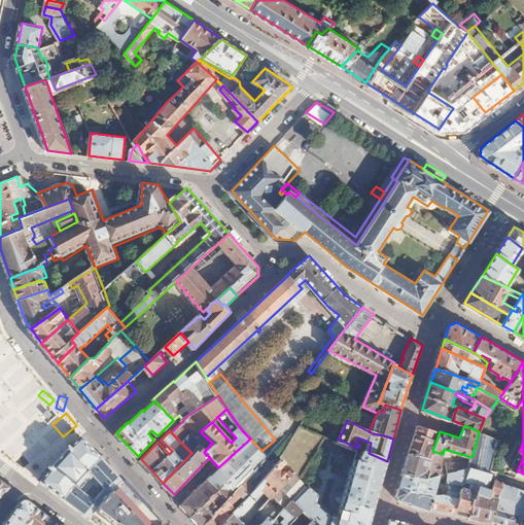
[(472,460),(469,466),(465,481),(472,483),(470,489),(463,487),(462,491),(457,513),(472,516),(480,484),(488,486),(491,477),(496,479),(498,470),(491,468),(498,440),(479,431),(472,457),(472,460)]
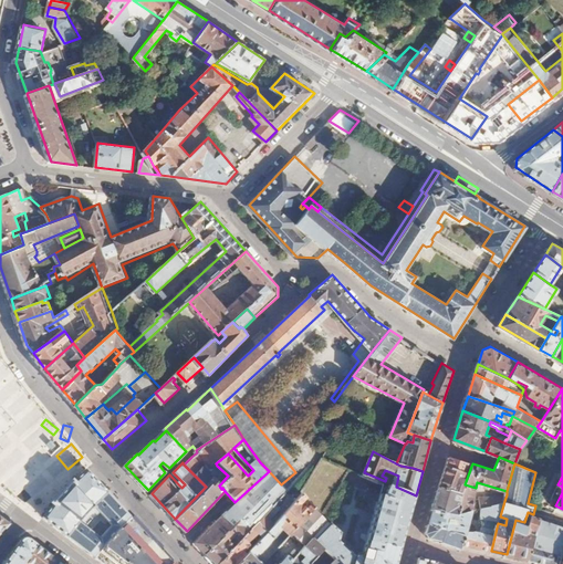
[(465,471),(447,465),(440,484),(473,495),(476,488),(465,484),(460,483),(465,471)]
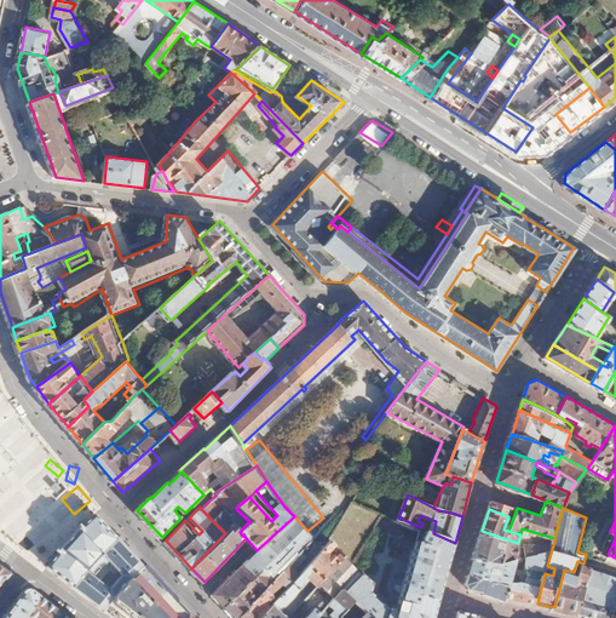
[(82,524),(76,530),(78,531),(67,544),(65,543),(59,549),(61,550),(49,565),(98,604),(103,607),(115,596),(144,565),(97,513),(84,525),(82,524)]
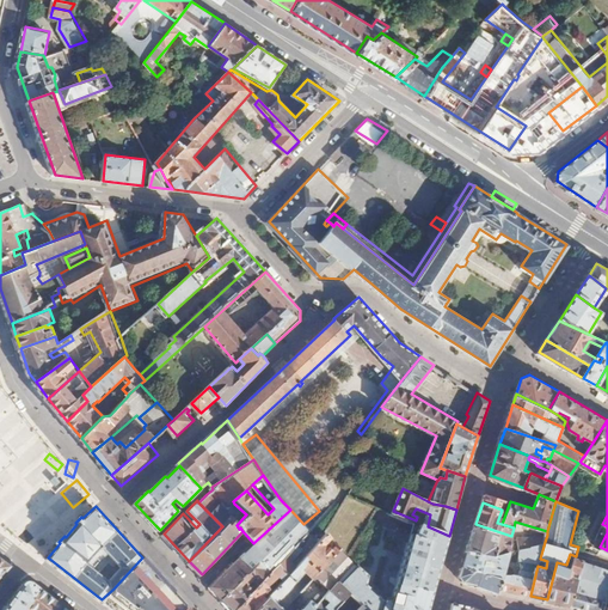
[(304,524),(290,510),(253,543),(240,556),(252,568),(258,562),(269,573),(309,530),(304,524)]
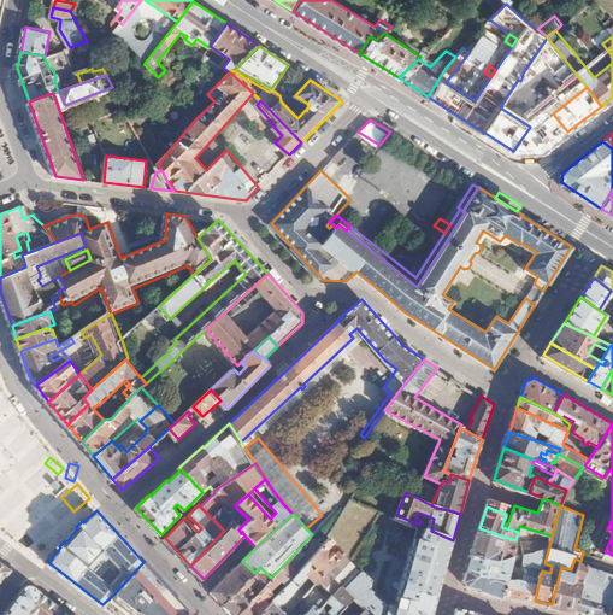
[(337,523),(330,520),(323,533),(329,537),(337,523)]
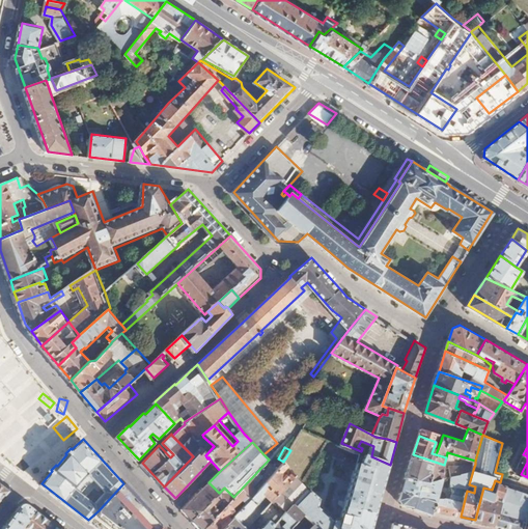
[(344,460),(357,464),(345,505),(377,514),(382,495),(390,465),(371,456),(365,453),(364,456),(346,452),(344,460)]
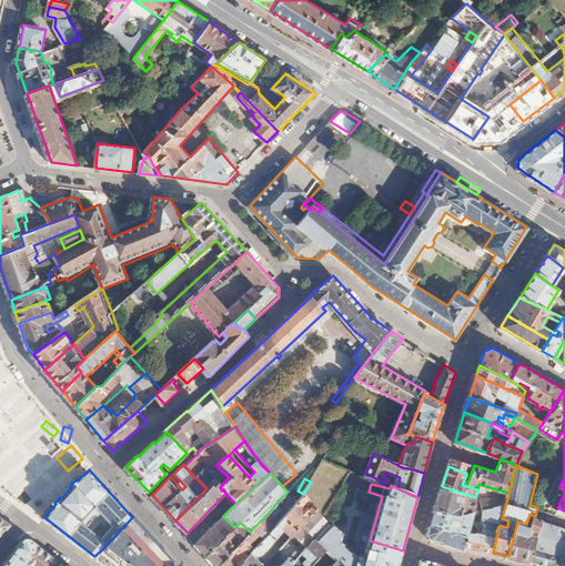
[(475,497),(442,486),(434,509),(458,515),(473,511),(474,503),(475,497)]
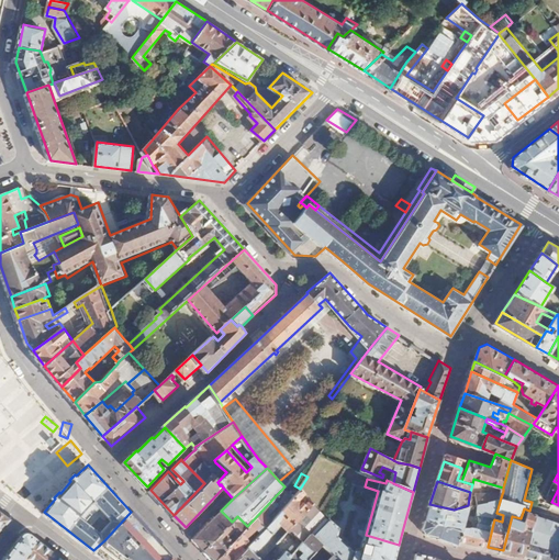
[(287,489),(284,486),(247,526),(216,559),(235,559),(300,489),(287,489)]
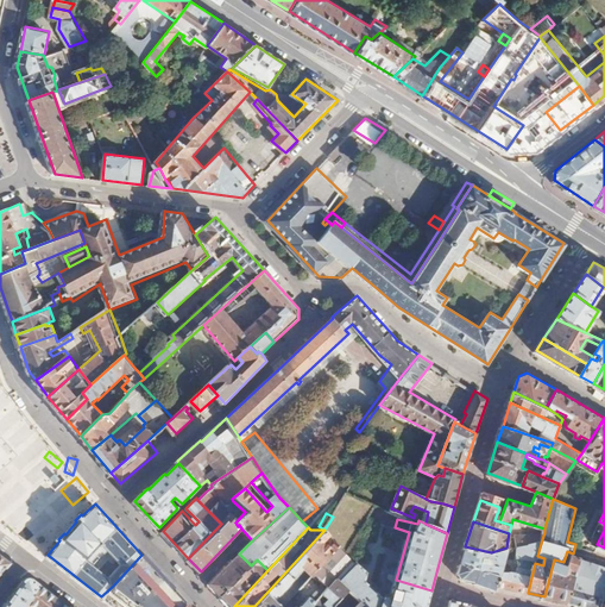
[(339,545),(325,530),(254,606),(283,606),(284,606),(276,599),(304,567),(313,574),(315,571),(339,545)]
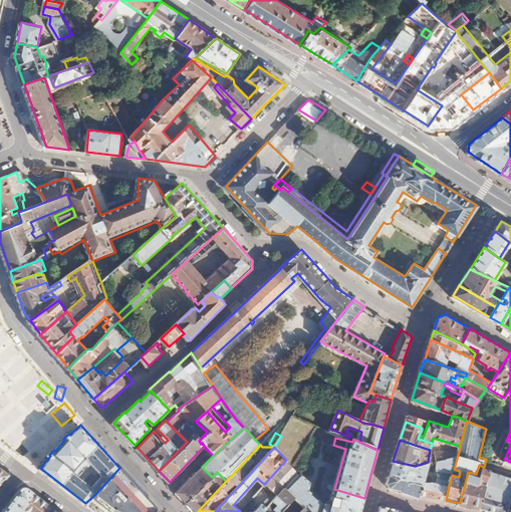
[(436,450),(436,451),(439,460),(458,455),(460,449),(436,450)]
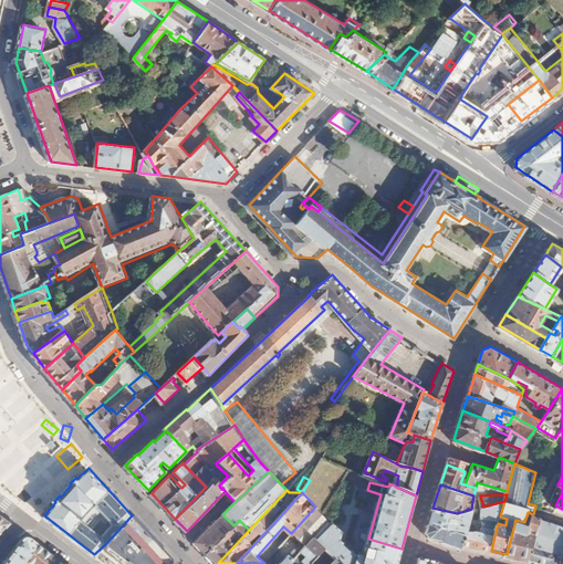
[(477,501),(472,501),(471,509),(483,507),(480,497),(477,498),(477,501)]
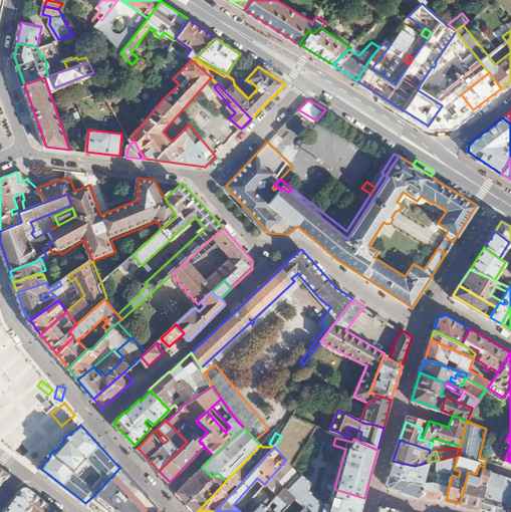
[(458,455),(439,460),(437,469),(453,472),(454,469),(458,455)]
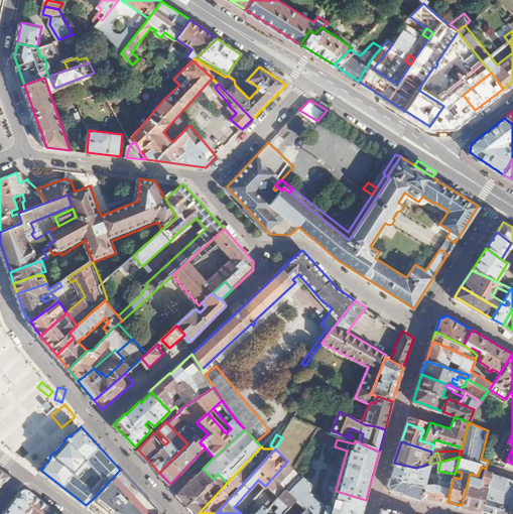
[(301,477),(287,462),(267,484),(281,496),(286,490),(301,477)]
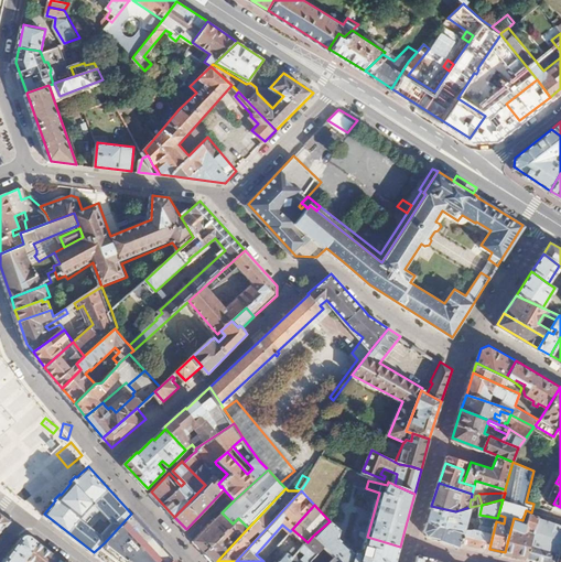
[(482,505),(470,507),(467,514),(479,515),(482,505)]
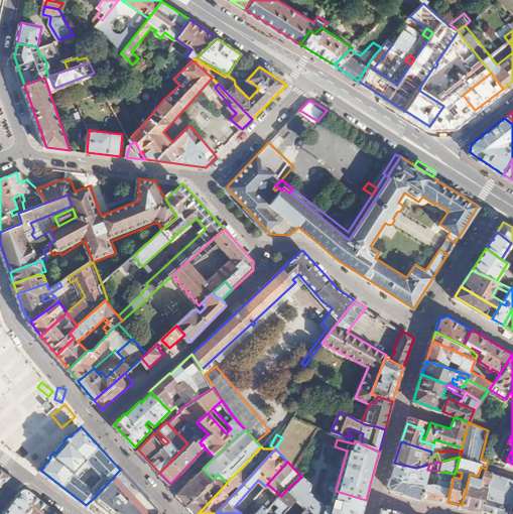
[(416,468),(394,463),(390,476),(422,487),(424,482),(427,470),(429,464),(416,468)]
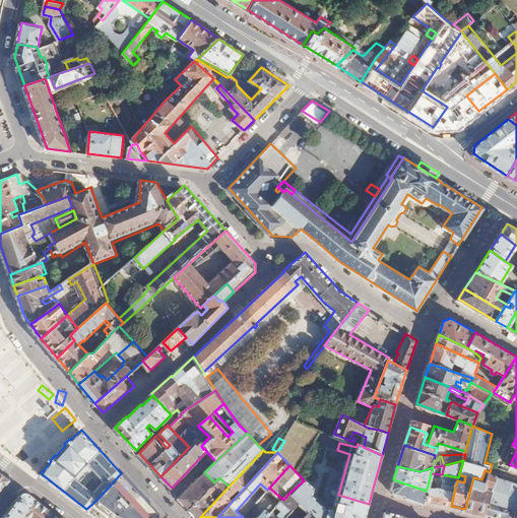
[(481,479),(473,477),(465,509),(486,514),(497,475),(490,472),(485,470),(481,479)]
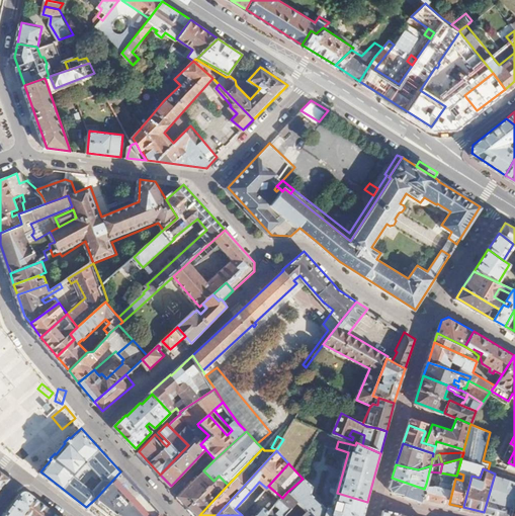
[(0,489),(10,479),(0,469),(0,489)]
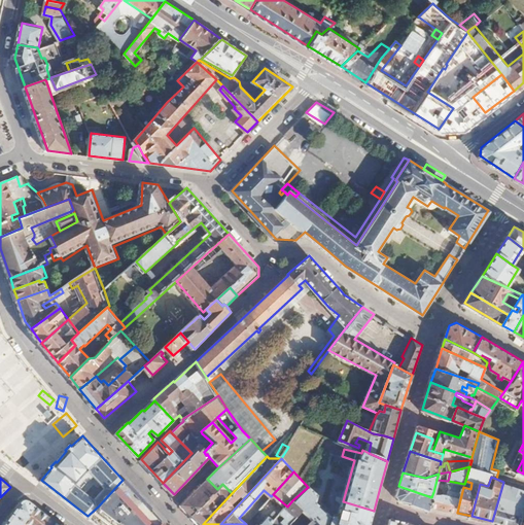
[(217,489),(207,479),(183,504),(193,515),(217,489)]
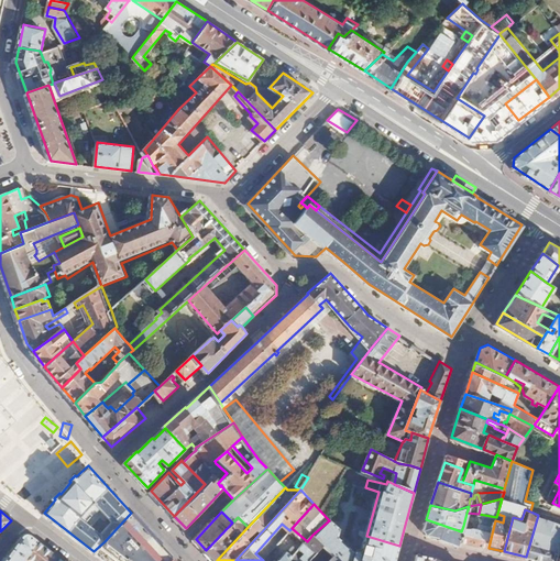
[(131,513),(105,541),(94,551),(106,560),(169,560),(173,558),(162,546),(155,539),(142,525),(131,513)]
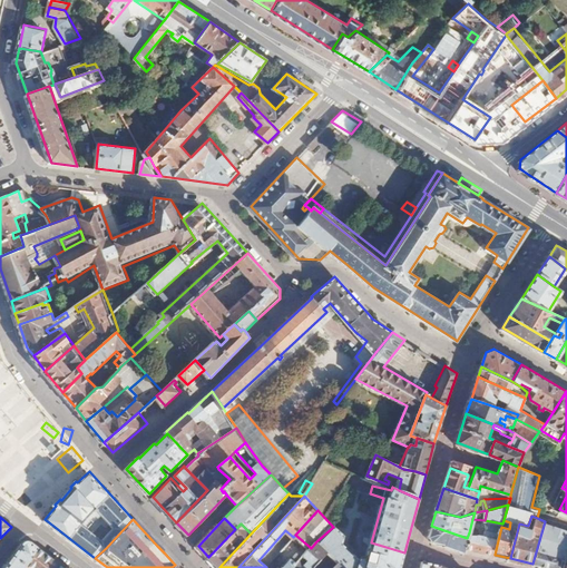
[(566,529),(545,521),(533,564),(554,567),(558,567),(561,558),(566,559),(566,529)]
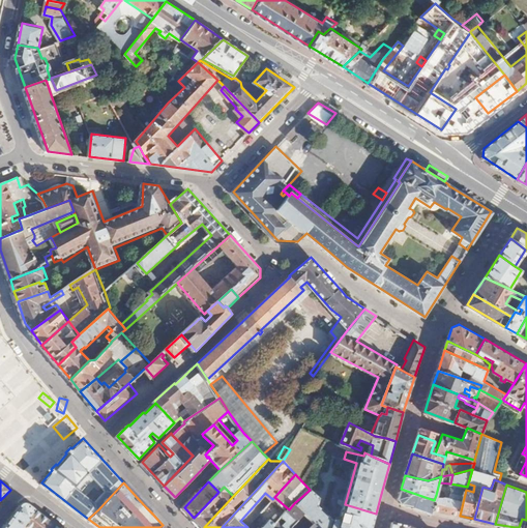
[(224,487),(218,492),(194,518),(202,527),(204,527),(233,496),(224,487)]
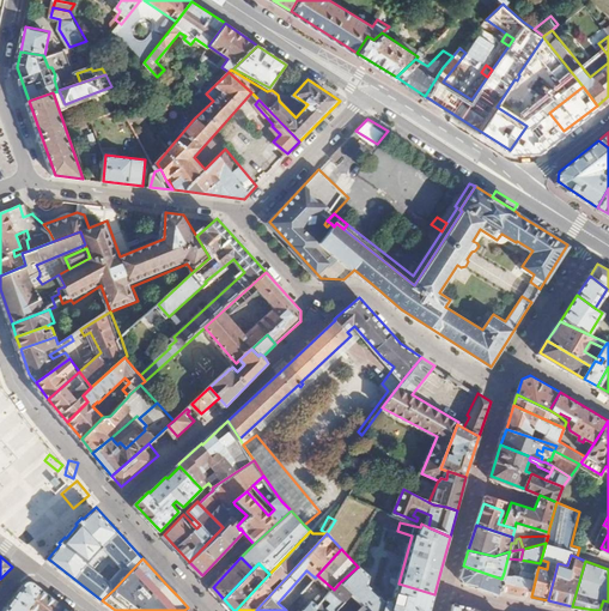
[(463,566),(461,574),(464,580),(498,592),(499,588),(501,579),(463,566)]
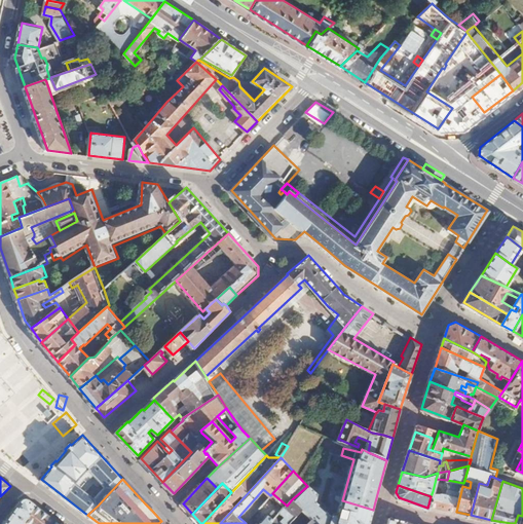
[(302,509),(312,518),(319,523),(368,523),(373,510),(342,500),(339,509),(336,508),(333,511),(316,497),(319,491),(307,486),(292,499),(302,509)]
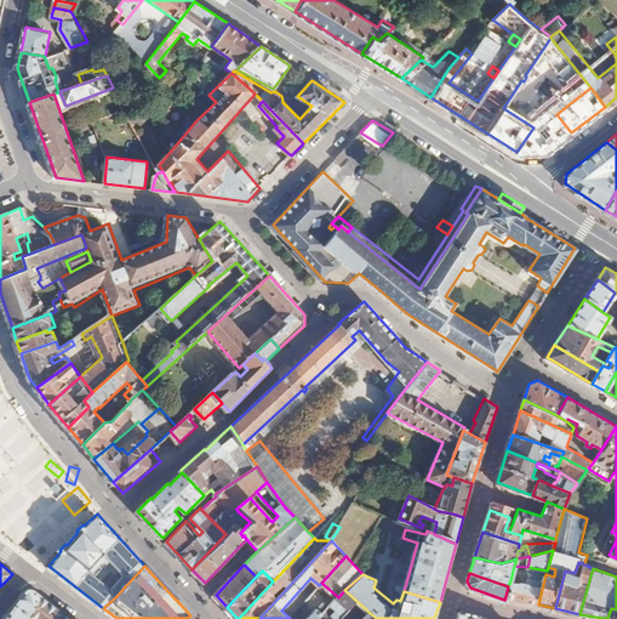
[(510,580),(508,586),(506,596),(538,605),(544,579),(530,575),(529,583),(523,581),(510,580)]
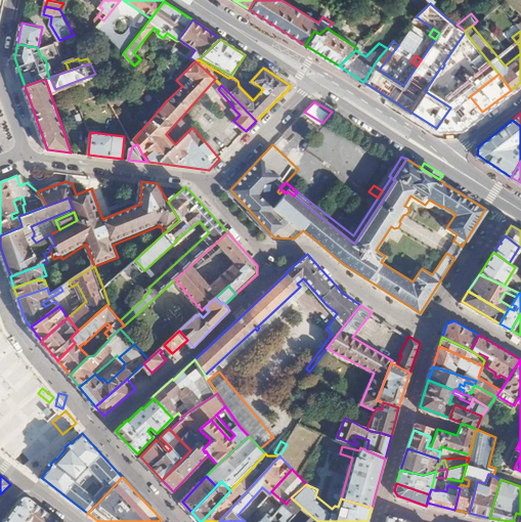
[(271,491),(269,493),(259,506),(267,512),(273,517),(286,504),(271,491)]
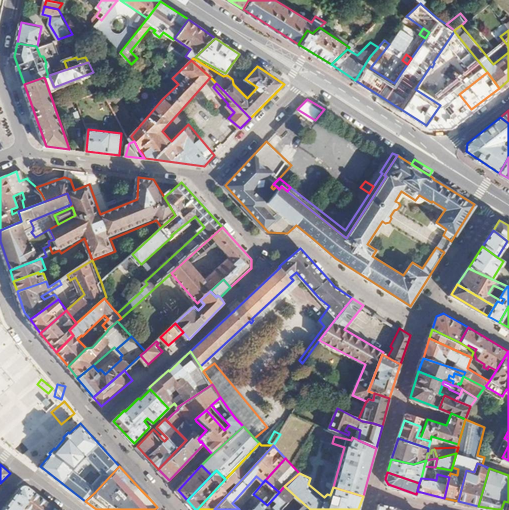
[(25,485),(20,485),(2,509),(21,509),(34,492),(25,485)]
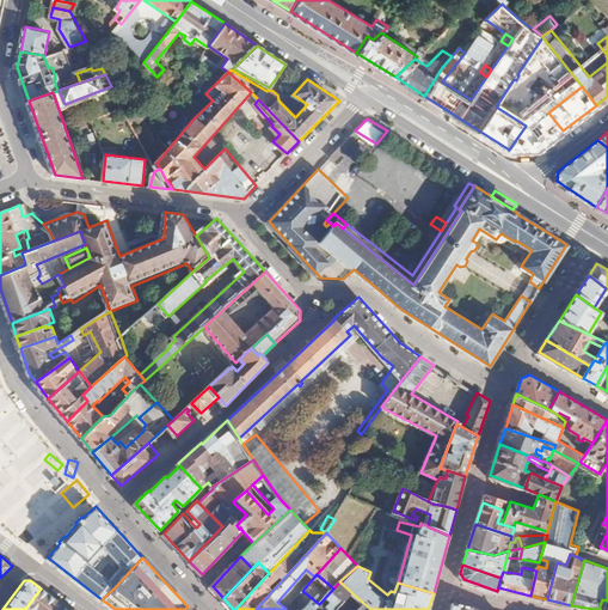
[(333,589),(319,604),(313,609),(335,609),(351,592),(339,581),(333,589)]
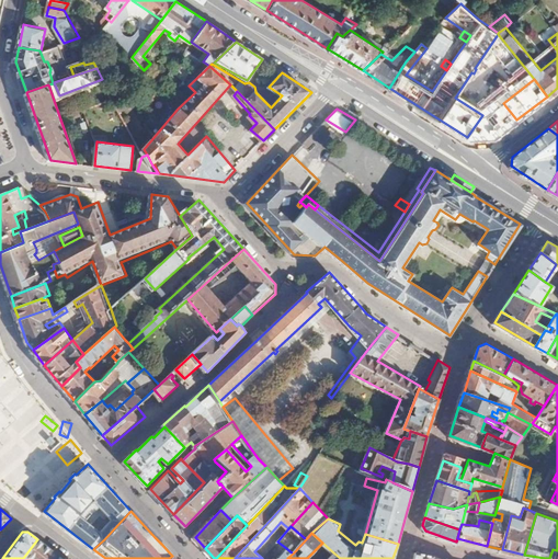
[(64,558),(56,554),(54,551),(37,539),(23,558),(64,558)]
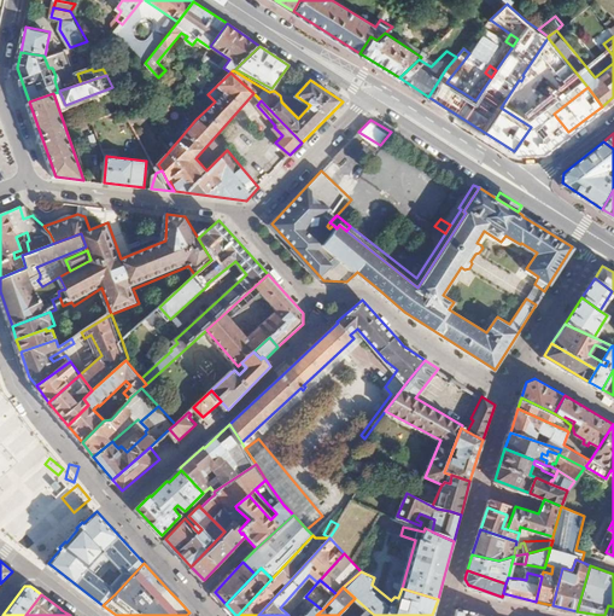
[(360,615),(367,609),(355,598),(338,615),(352,615),(354,615),(360,615)]
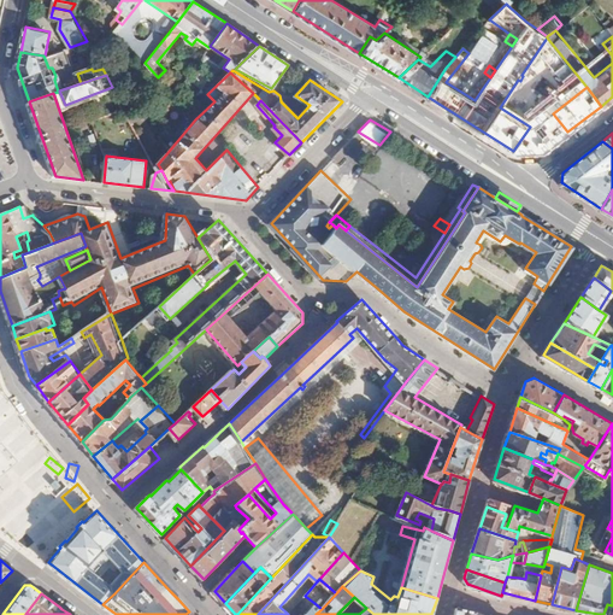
[(302,614),(288,614),(287,614),(316,614),(322,609),(314,603),(302,614)]
